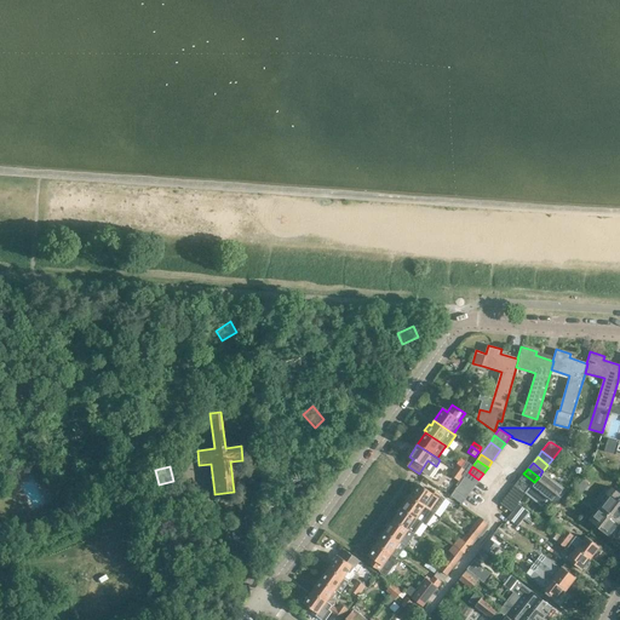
[(460,475),(454,470),(449,476),(457,481),(460,475)]
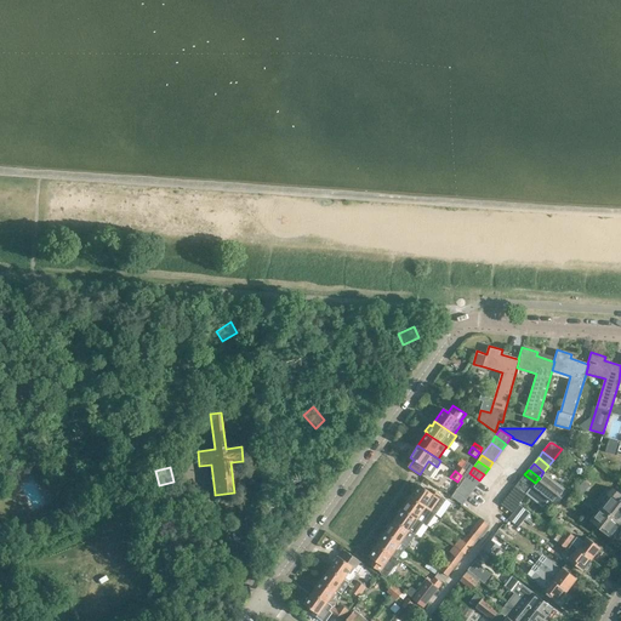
[(465,479),(476,486),(479,480),(469,473),(465,479)]
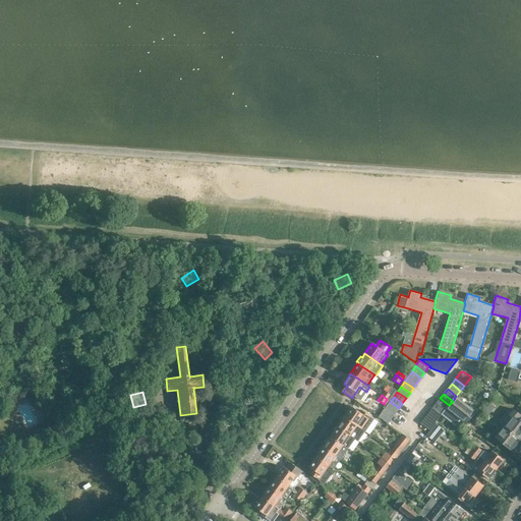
[(449,405),(446,410),(442,414),(456,425),(460,421),(466,425),(475,413),(455,397),(453,401),(449,405)]
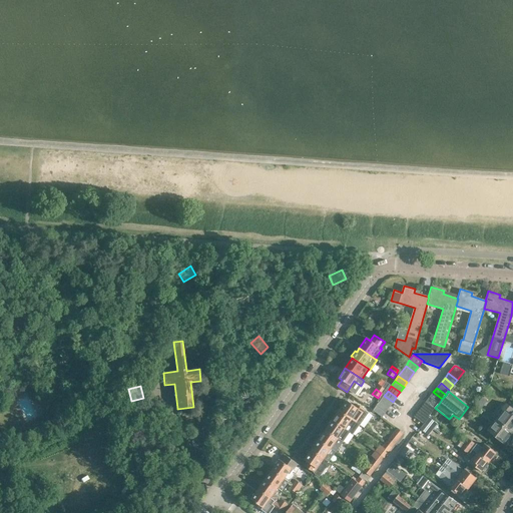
[(430,397),(439,404),(442,399),(433,392),(430,397)]
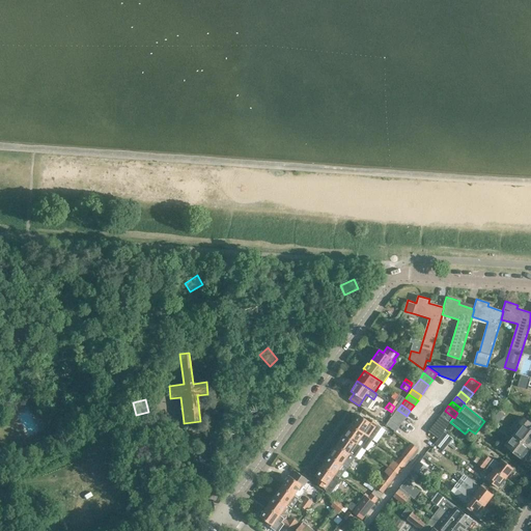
[(393,415),(402,421),(407,416),(397,410),(393,415)]
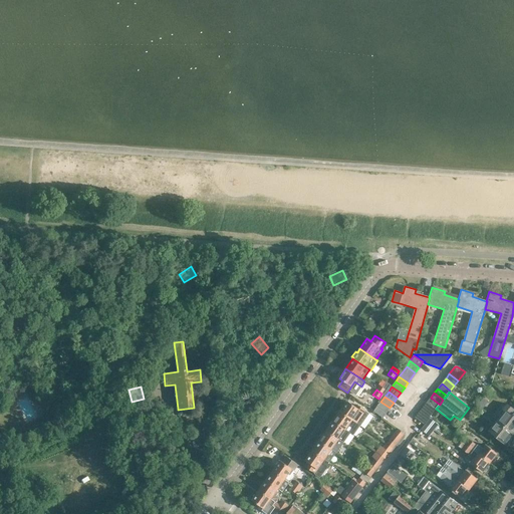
[(436,409),(440,405),(431,398),(427,403),(436,409)]
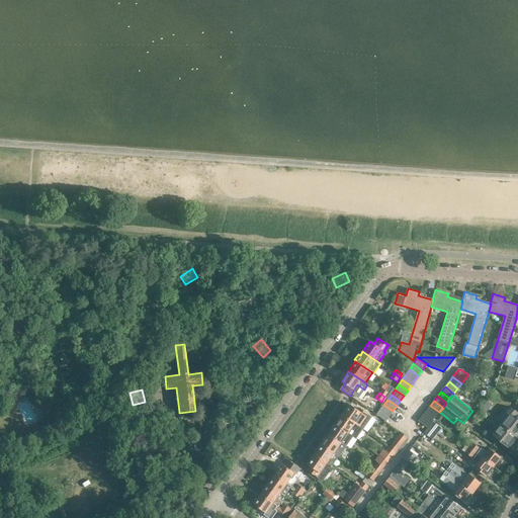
[(486,413),(492,405),(487,401),(481,409),(486,413)]
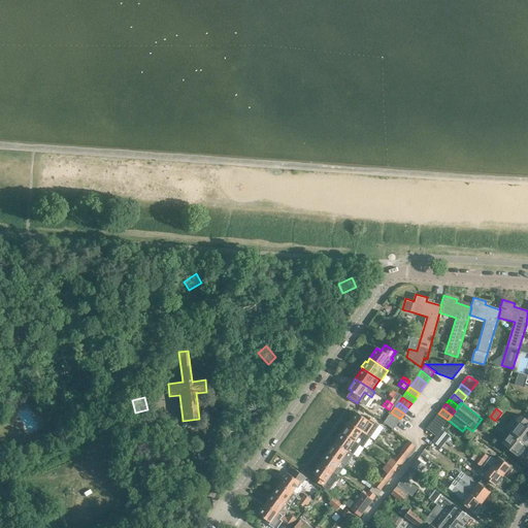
[(356,413),(350,423),(362,431),(370,437),(378,425),(374,422),(366,416),(364,418),(356,413)]
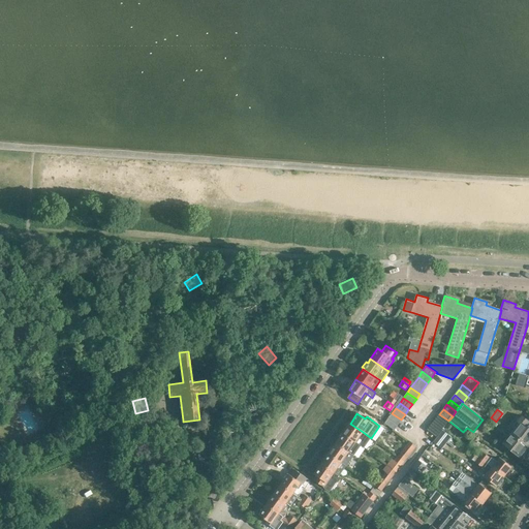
[(389,418),(398,425),(401,419),(392,413),(389,418)]
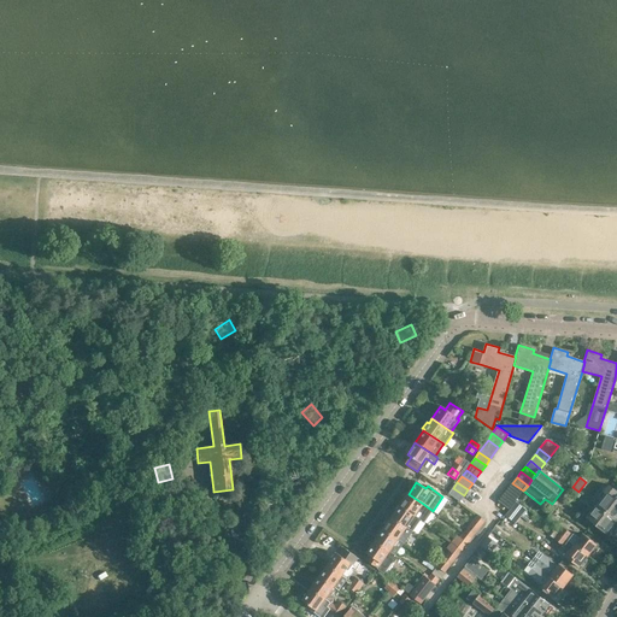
[(518,498),(523,491),(512,483),(507,489),(518,498)]
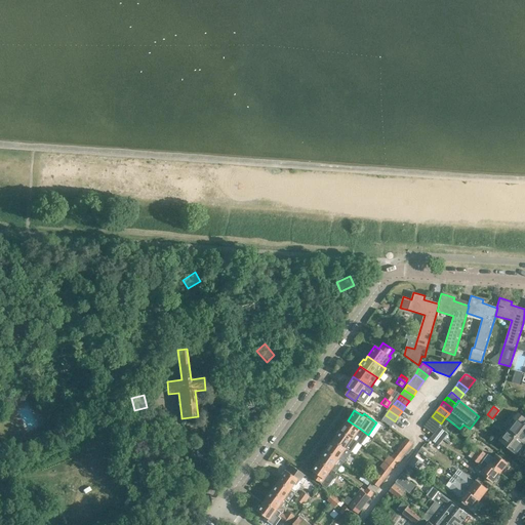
[(516,419),(508,430),(524,443),(524,441),(524,426),(524,425),(524,419),(517,413),(514,418),(516,419)]
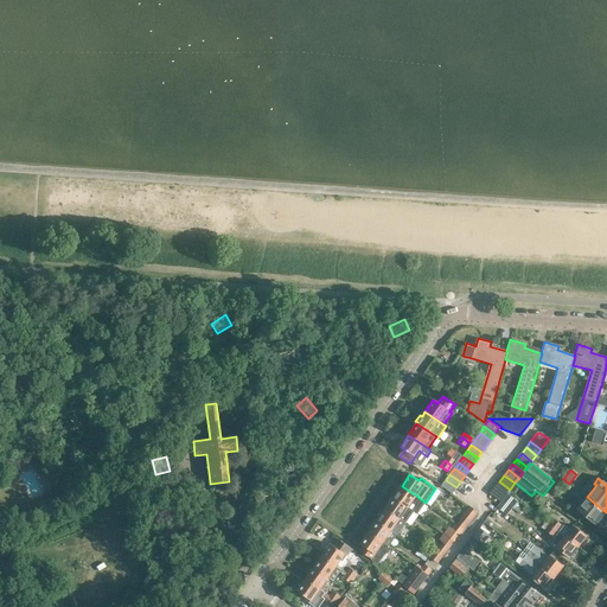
[(446,480),(441,486),(452,493),(457,487),(446,480)]
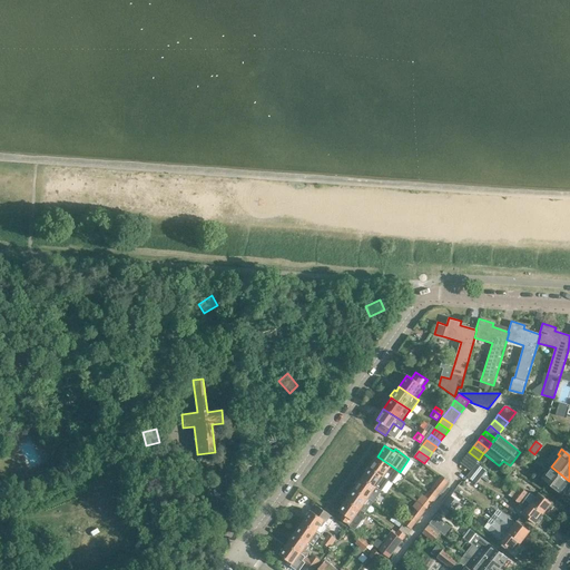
[(469,452),(464,458),(474,465),(475,463),(479,460),(469,452)]
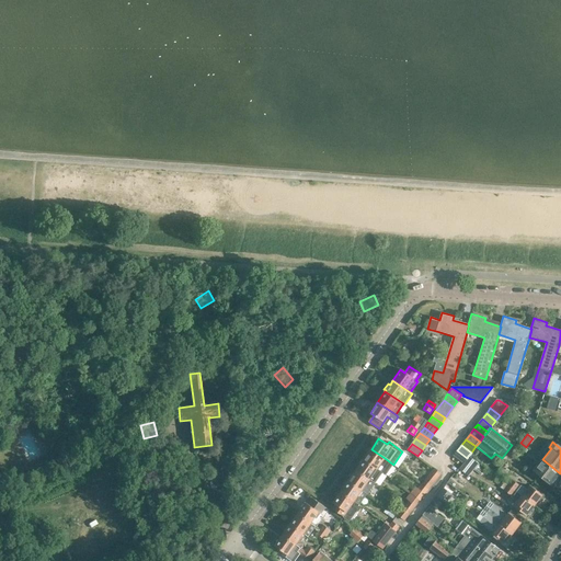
[(385,458),(371,449),(364,459),(382,472),(386,476),(393,465),(385,458)]
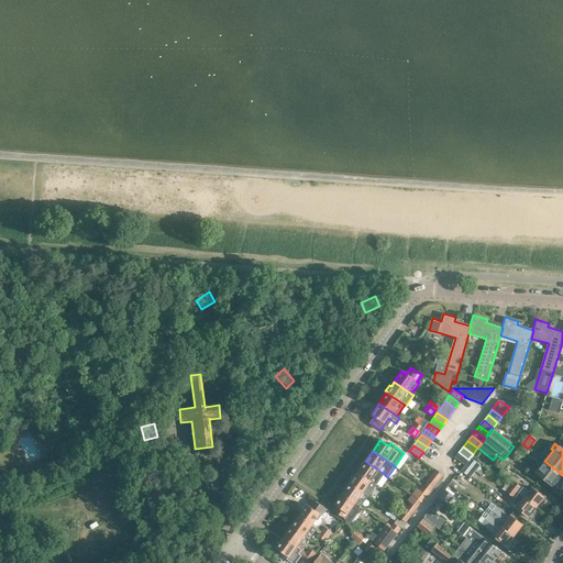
[(464,465),(468,460),(459,452),(454,457),(464,465)]
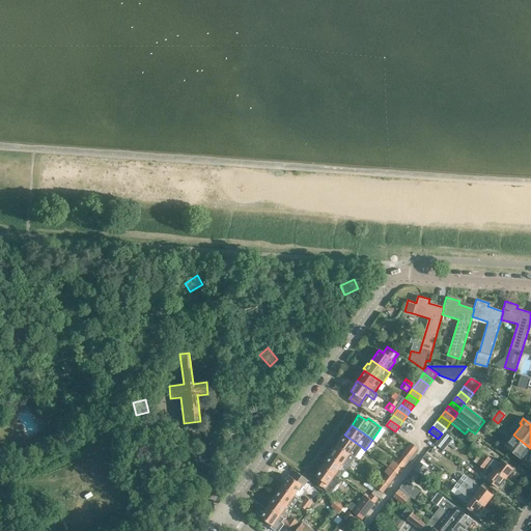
[(434,444),(435,445),(443,451),(452,439),(443,431),(442,434),(438,439),(434,444)]
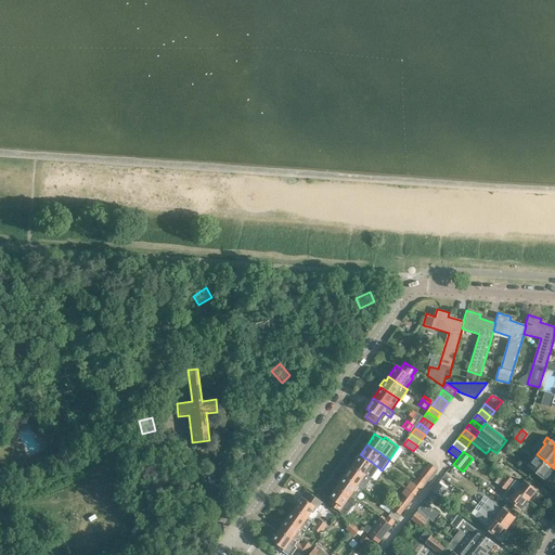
[(360,454),(352,465),(371,478),(378,467),(360,454)]
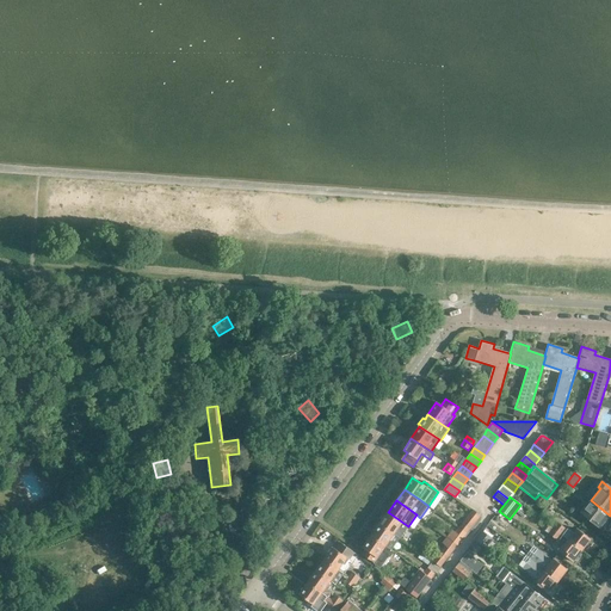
[(610,516),(591,500),(581,513),(599,528),(610,516)]
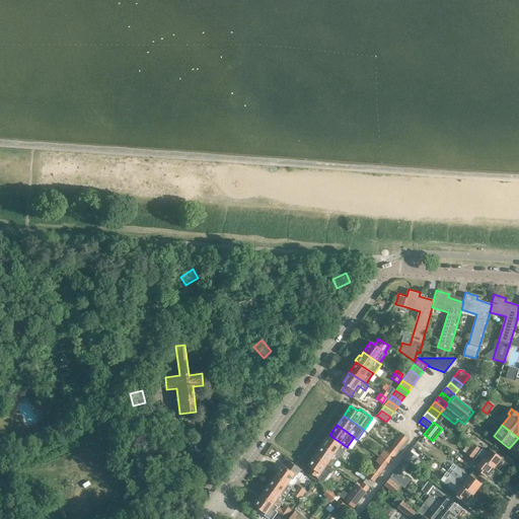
[(53,429),(46,433),(51,442),(58,438),(53,429)]
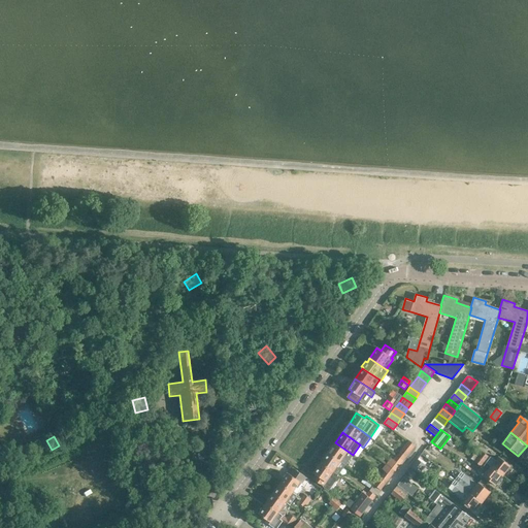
[(397,456),(403,461),(406,457),(408,458),(416,449),(415,446),(408,440),(397,456)]
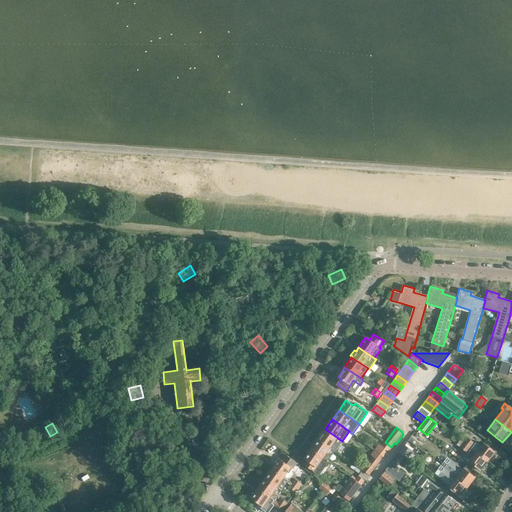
[(342,441),(325,429),(318,439),(330,448),(335,451),(342,441)]
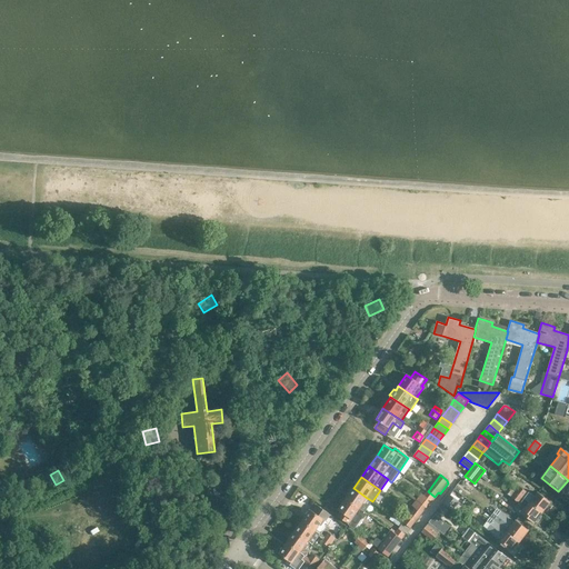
[(522,498),(526,492),(516,485),(512,490),(515,492),(522,498)]
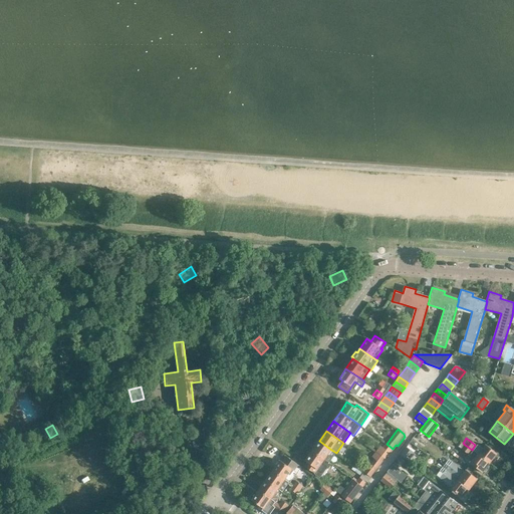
[(331,450),(319,441),(312,451),(324,460),(331,450)]
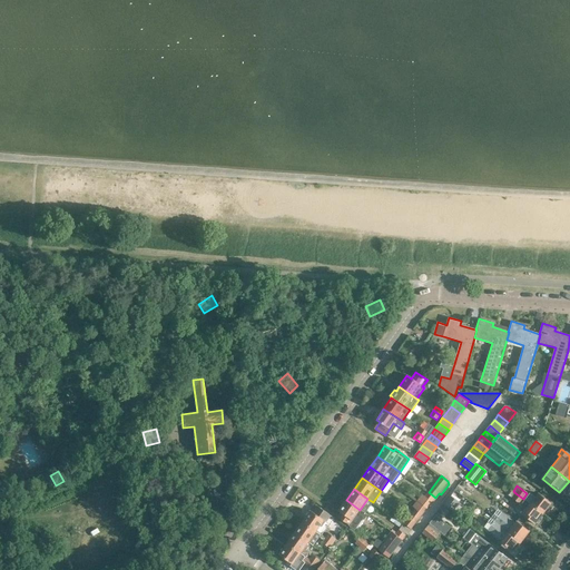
[(425,497),(420,503),(428,508),(432,502),(435,498),(429,492),(425,497)]
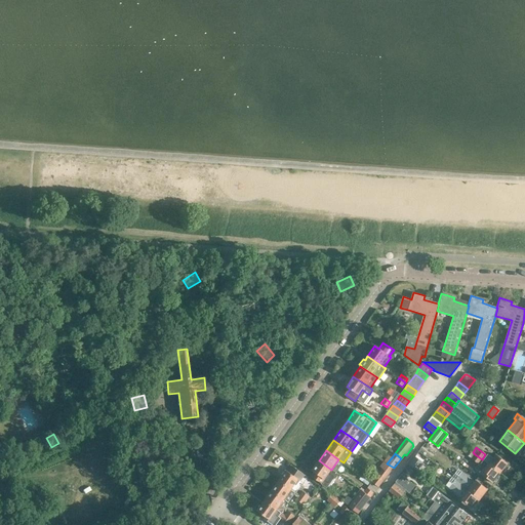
[(482,459),(475,454),(471,459),(478,463),(482,459)]
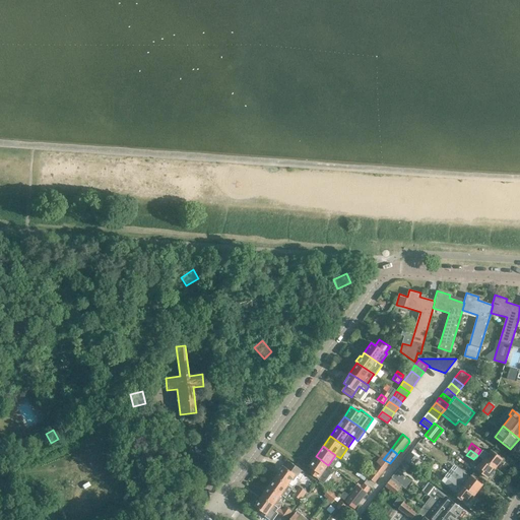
[(477,455),(483,460),(496,468),(503,459),(494,452),(491,456),(485,452),(483,452),(480,450),(477,455)]
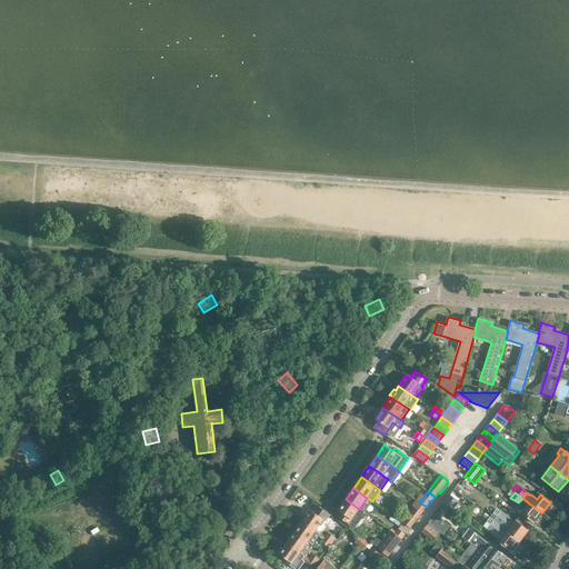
[(458,501),(449,495),(442,503),(451,510),(458,501)]
